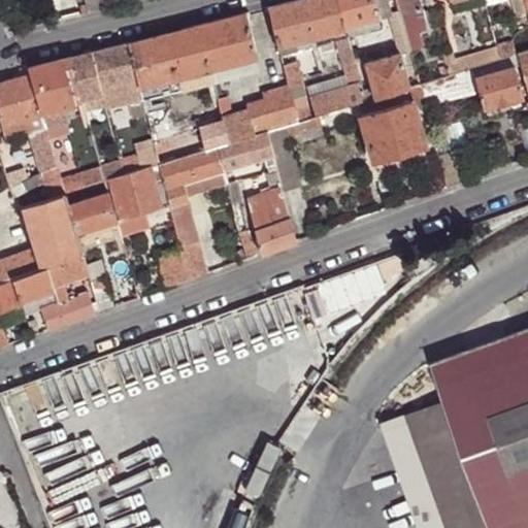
[(84,0),(87,14),(111,8),(109,0),(84,0)]
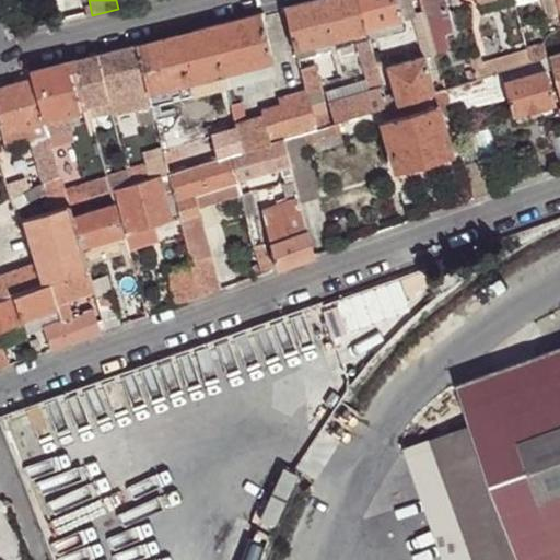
[(317,0),(287,8),(296,49),(353,35),(343,0),(317,0)]
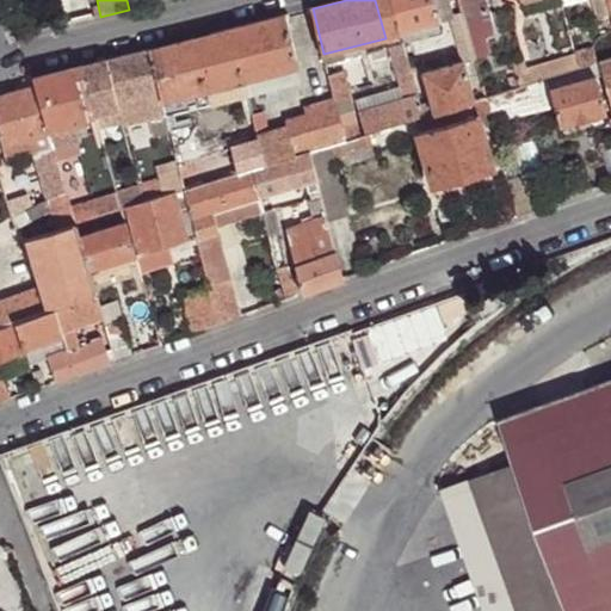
[(400,32),(390,0),(375,0),(386,38),(401,35),(400,32)]
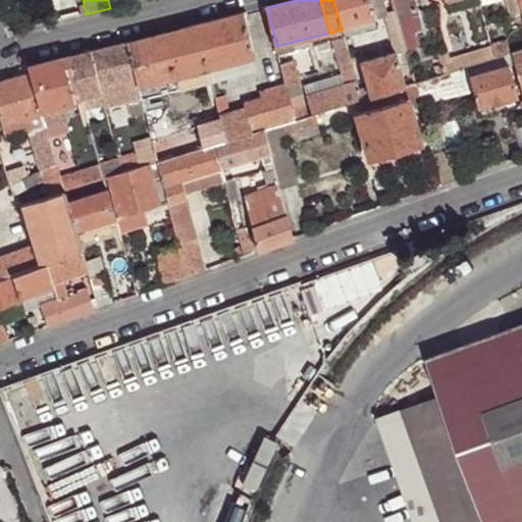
[(370,0),(333,0),(342,28),(375,18),(370,0)]
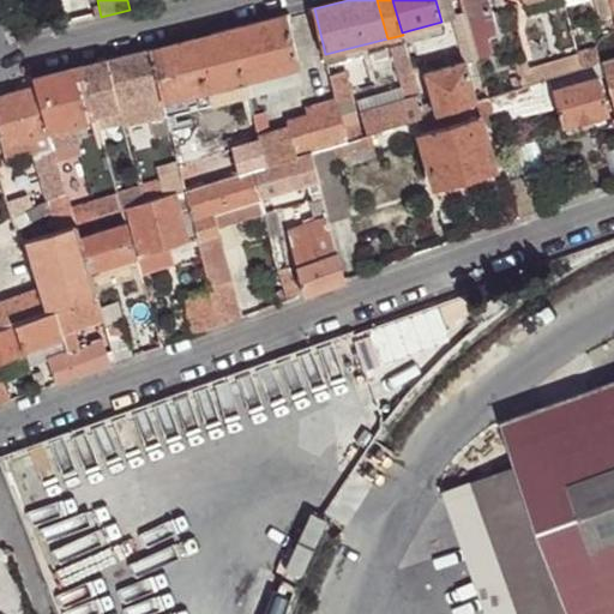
[(476,102),(488,98),(477,58),(468,17),(462,0),(450,0),(449,0),(465,64),(476,102)]
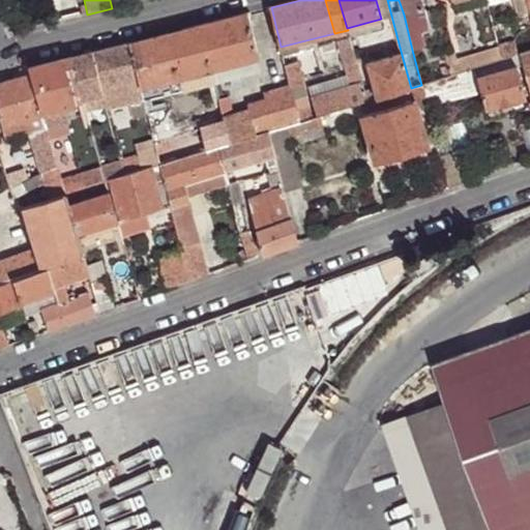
[(420,0),(399,0),(404,15),(423,8),(420,0)]
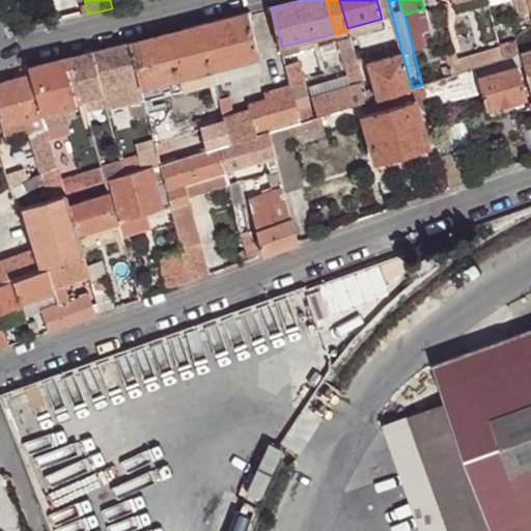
[(530,11),(530,6),(529,0),(516,0),(521,15),(530,11)]
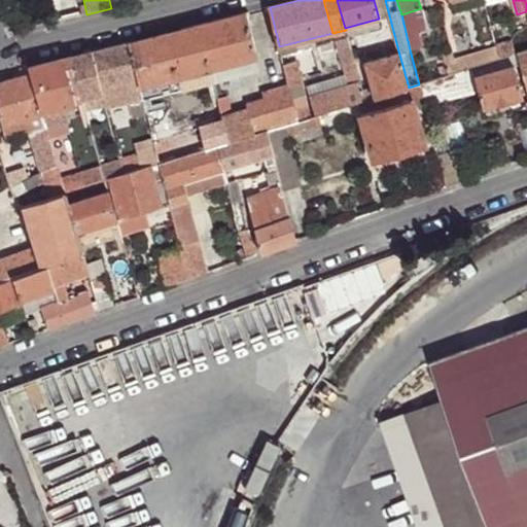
[(526,22),(526,11),(517,14),(519,25),(526,22)]
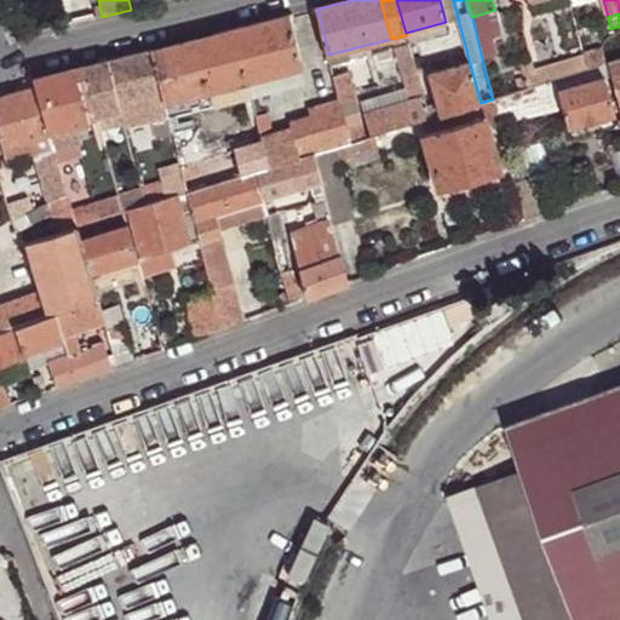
[(236,30),(248,82),(302,69),(303,69),(290,16),(236,30)]
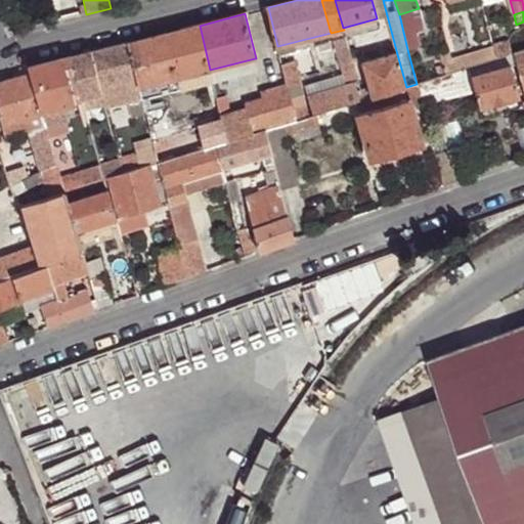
[(190,75),(210,70),(200,26),(180,30),(190,75)]
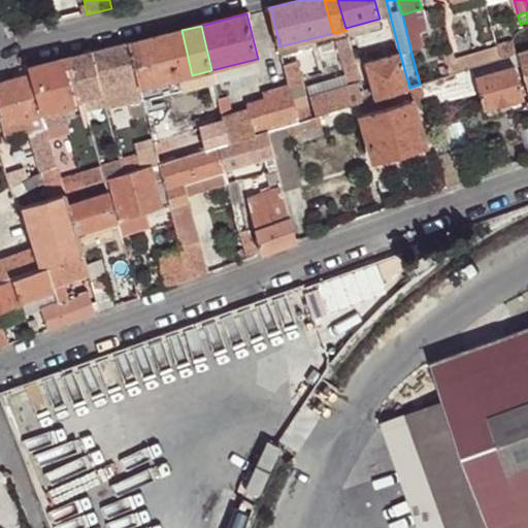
[(182,30),(169,34),(179,78),(192,75),(182,30)]
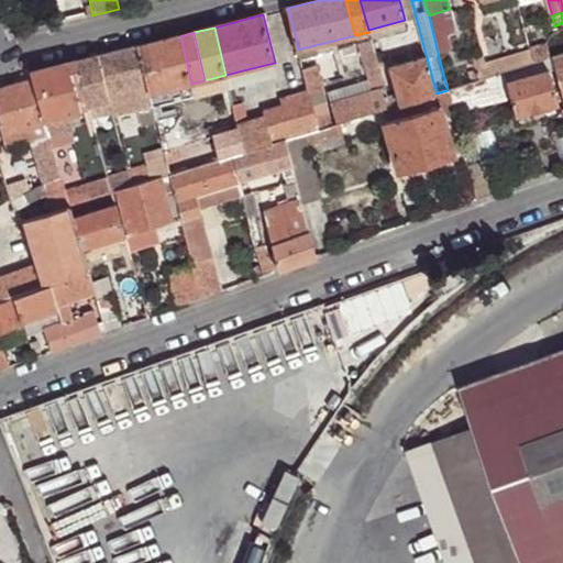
[(157,124),(163,145),(186,138),(183,118),(166,121),(158,92),(172,88),(191,84),(180,36),(139,46),(157,124)]
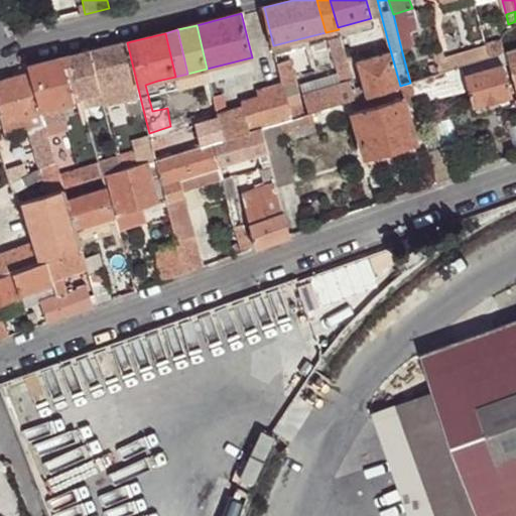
[(515,35),(487,44),(490,57),(507,52),(515,49),(515,35)]
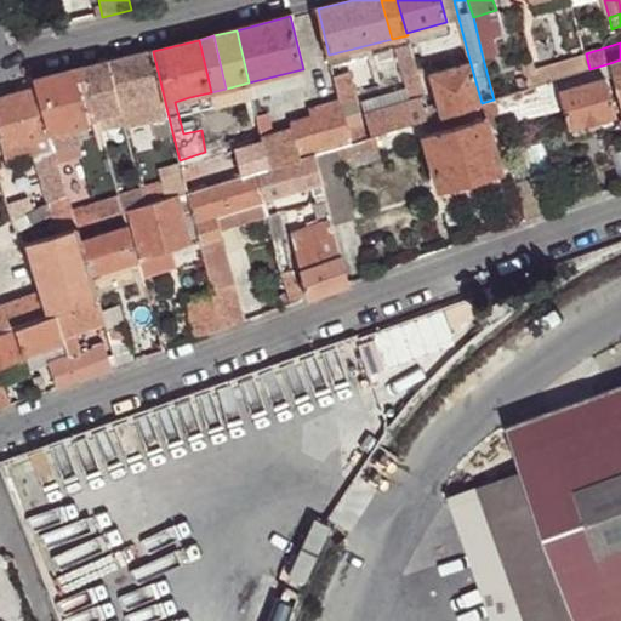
[(406,78),(419,74),(410,45),(397,49),(404,79),(406,78)]
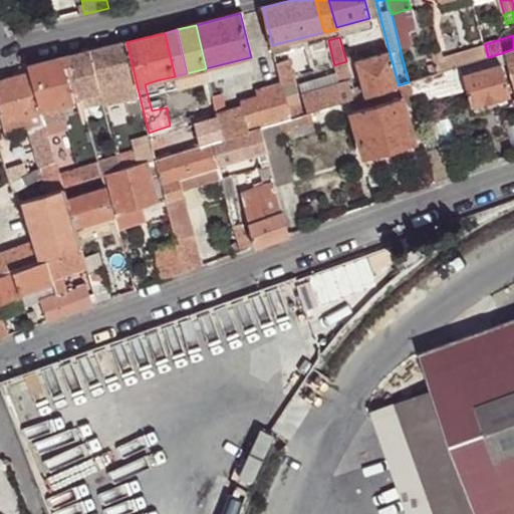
[(130,116),(144,113),(126,42),(89,51),(98,93),(100,100),(123,93),(125,100),(130,116)]
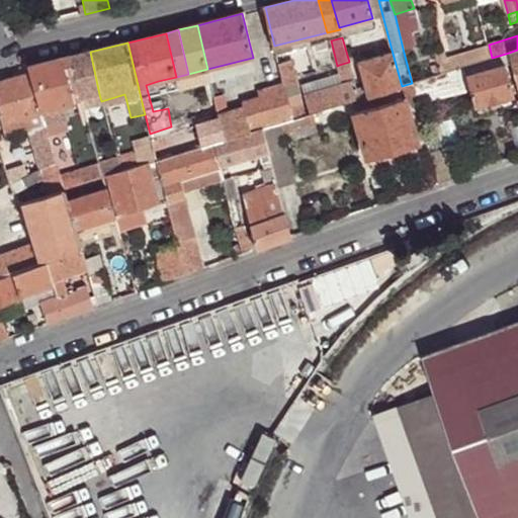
[(358,53),(360,62),(374,58),(372,49),(358,53)]
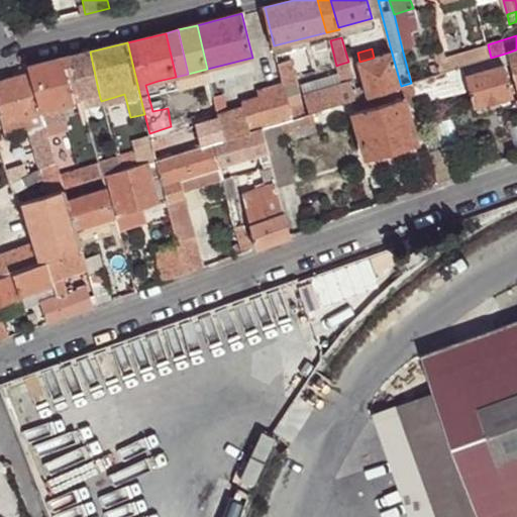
[(437,62),(439,74),(454,69),(463,67),(481,61),(479,49),(437,62)]
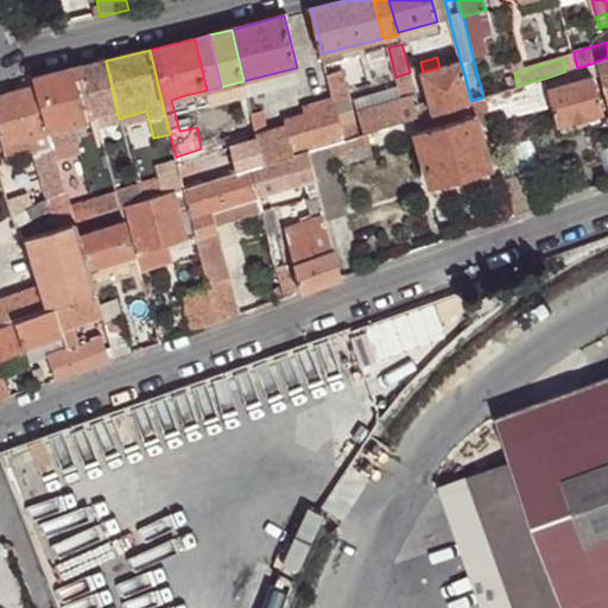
[(607,58),(597,62),(601,74),(607,101),(607,58)]
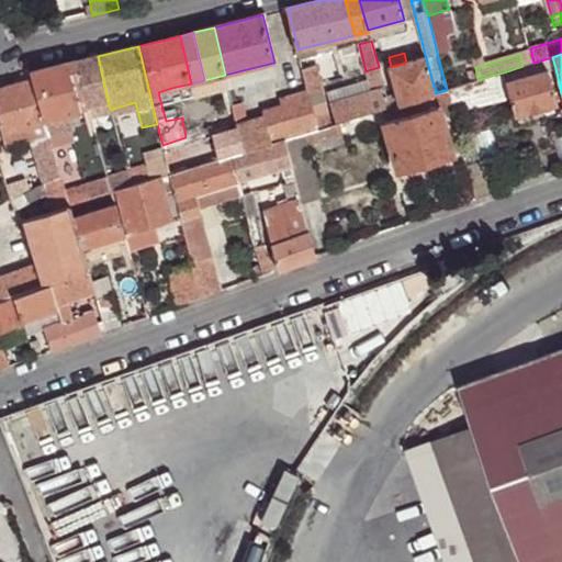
[(94,103),(108,102),(98,56),(75,62),(87,105),(94,103)]
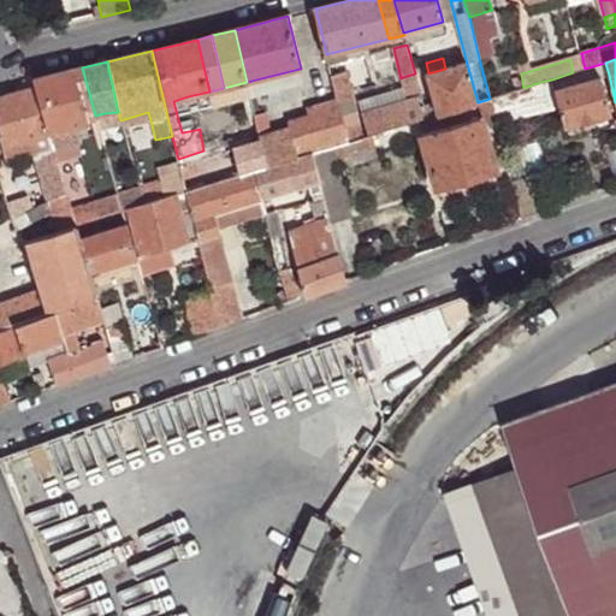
[(609,75),(605,63),(585,69),(573,72),(552,80),(556,90),(602,78),(609,75)]
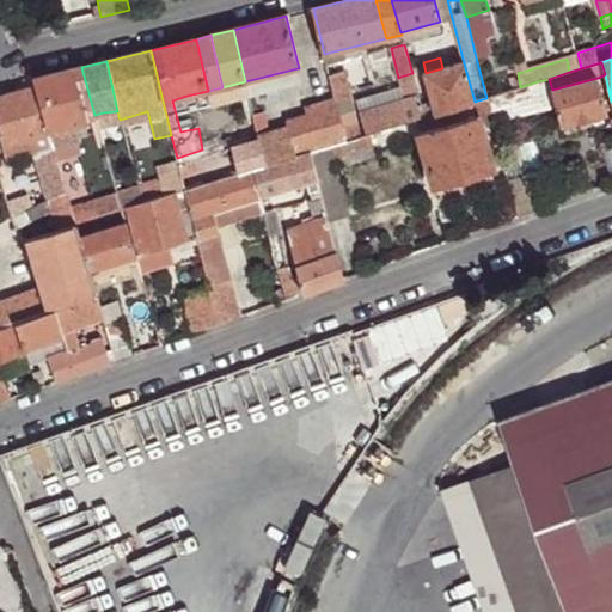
[(435,114),(475,102),(464,63),(442,68),(426,73),(424,74),(435,114)]
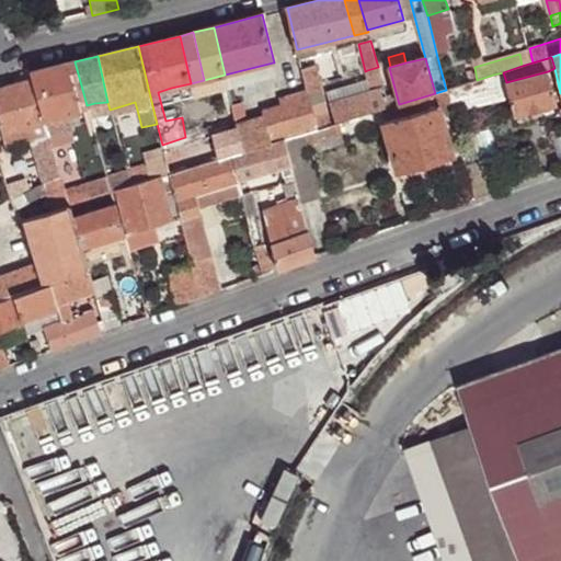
[(81,112),(88,111),(87,105),(75,61),(67,64),(81,112)]
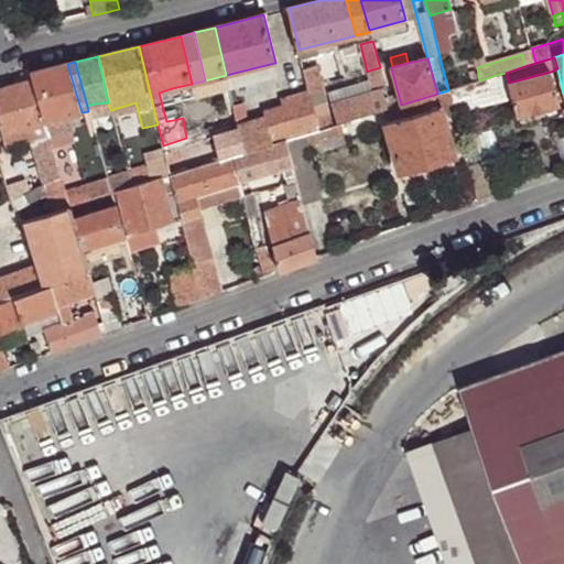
[(226,75),(228,88),(277,76),(274,63),(226,75)]
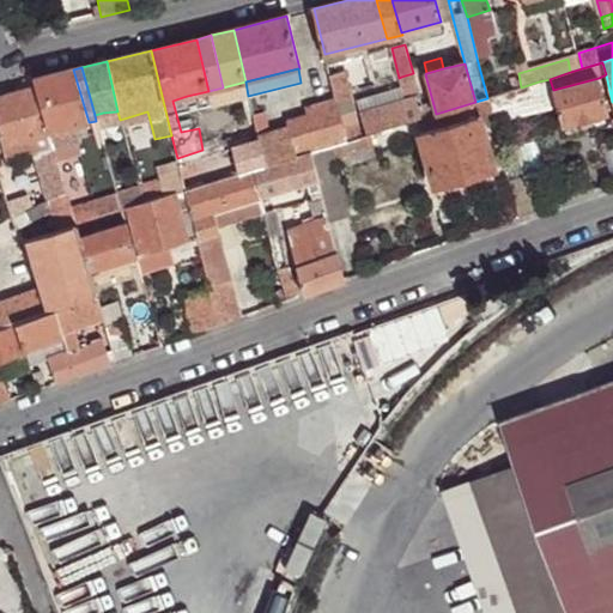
[(73,70),(34,80),(36,89),(49,133),(86,123),(89,122),(73,70)]
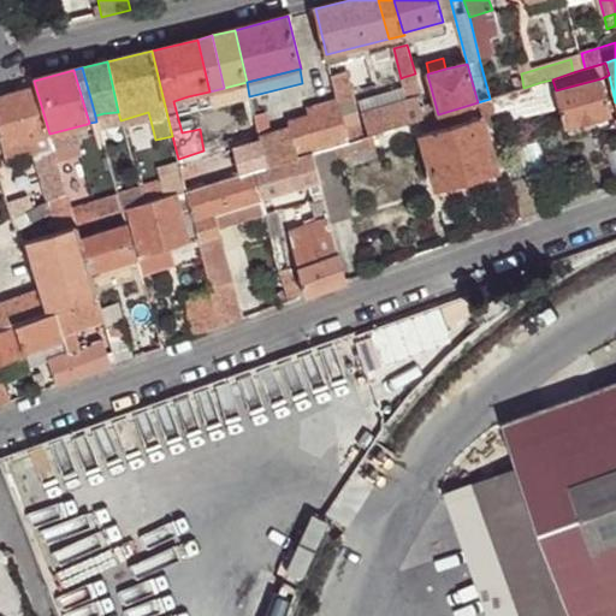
[(362,138),(363,138),(348,72),(332,76),(333,83),(338,101),(349,143),(362,138)]
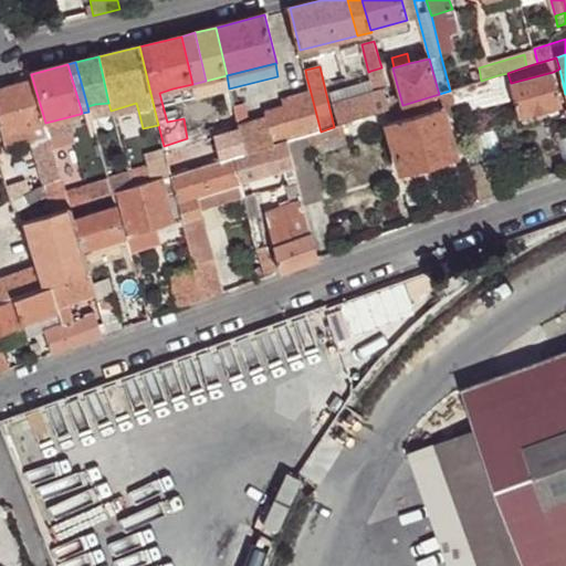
[(373,82),(385,79),(381,67),(370,71),(373,82)]
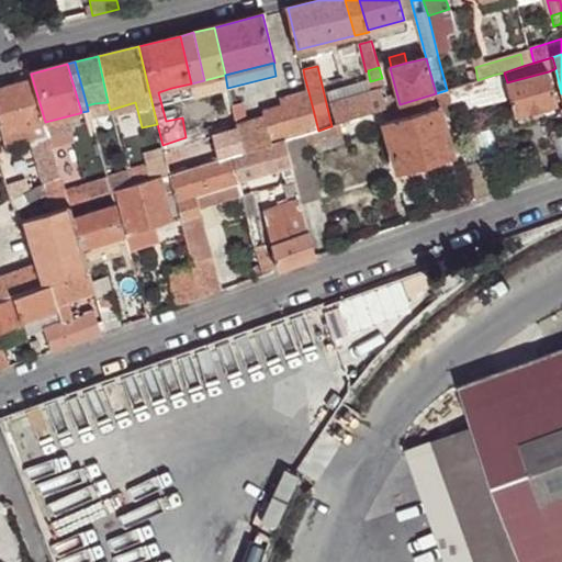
[(558,103),(549,71),(507,82),(512,98),(515,113),(558,103)]
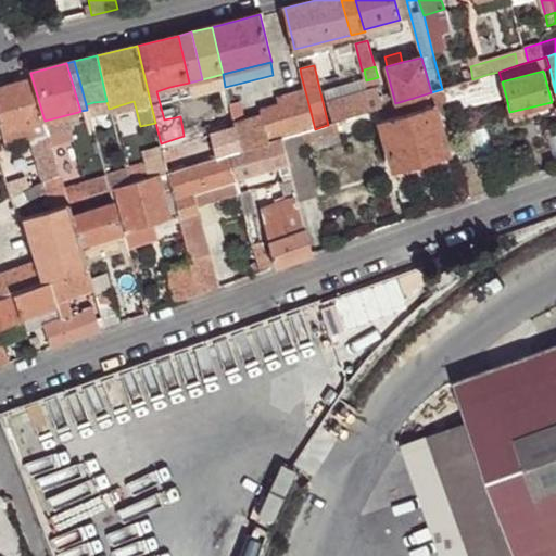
[(498,72),(489,74),(491,85),(502,81),(498,72)]
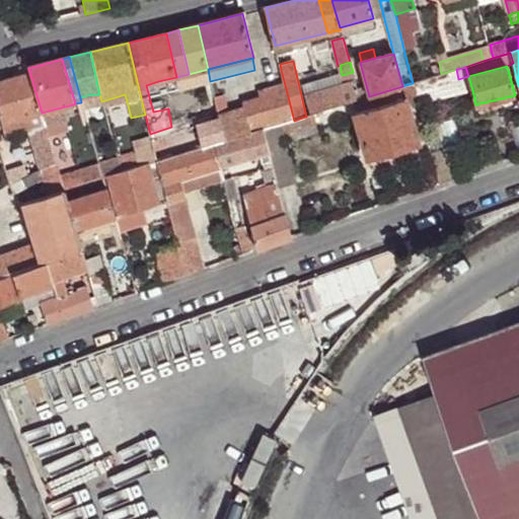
[(161,94),(210,81),(208,69),(189,74),(176,77),(158,81),(161,94)]
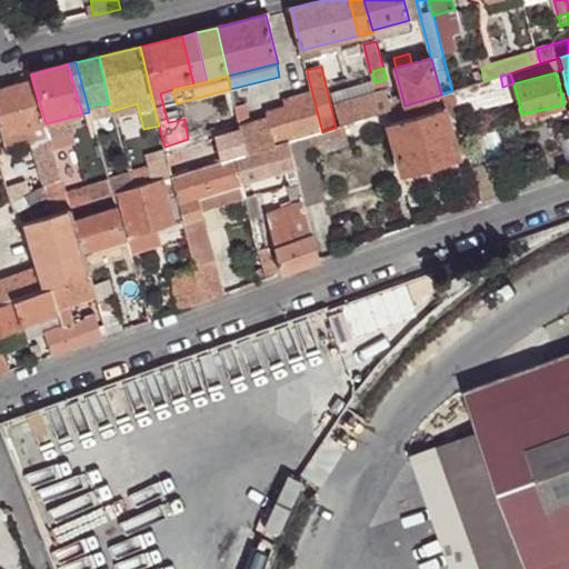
[(452,91),(456,100),(487,91),(502,87),(500,76),(483,81),(452,91)]
